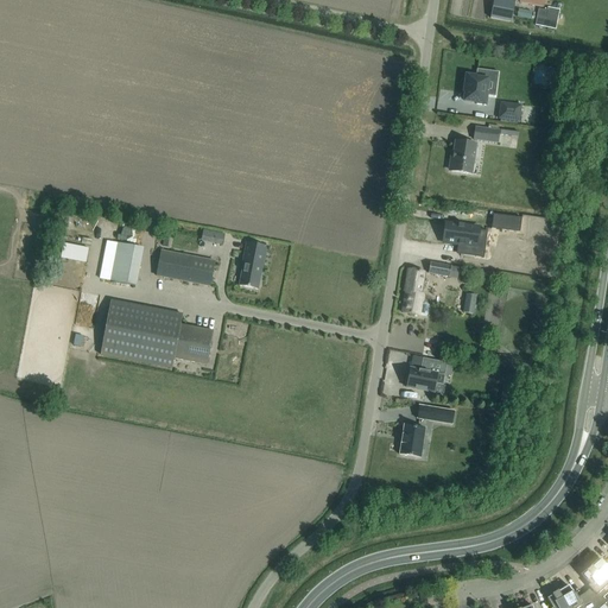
[(507,0),(491,0),(488,18),(511,23),(514,1),(507,0)]
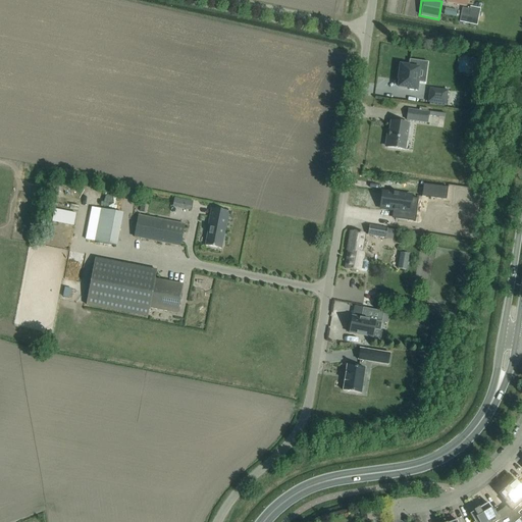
[(462,8),(460,22),(477,25),(480,9),(470,6),(469,9),(462,8)]
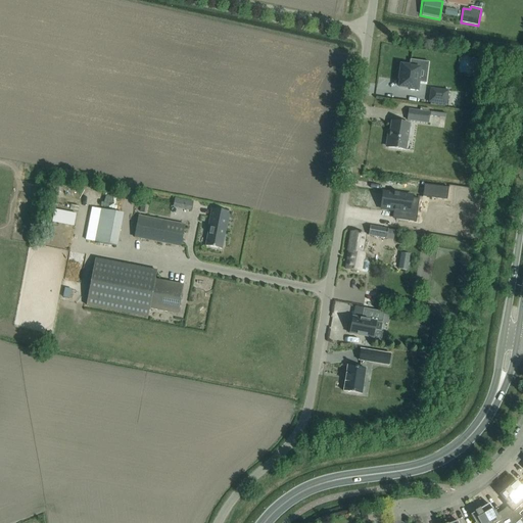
[(400,64),(398,80),(400,80),(399,87),(410,89),(410,90),(418,91),(419,83),(417,83),(419,68),(409,67),(410,66),(400,64)]
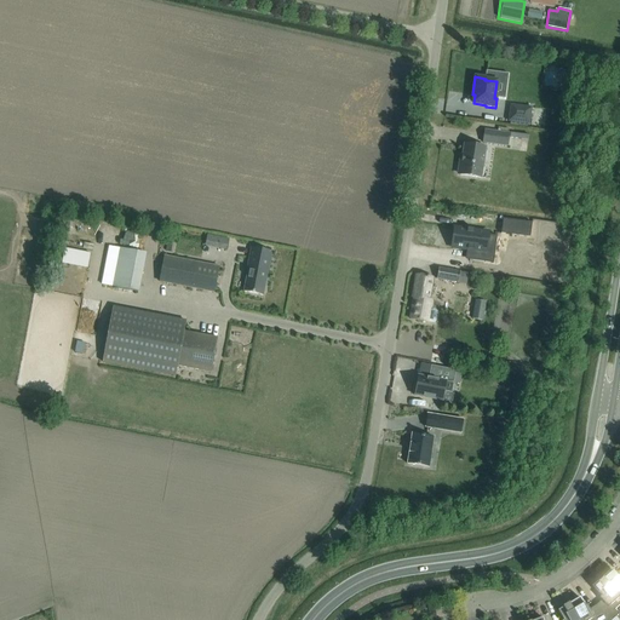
[(510,105),(509,121),(529,124),(532,108),(510,105)]
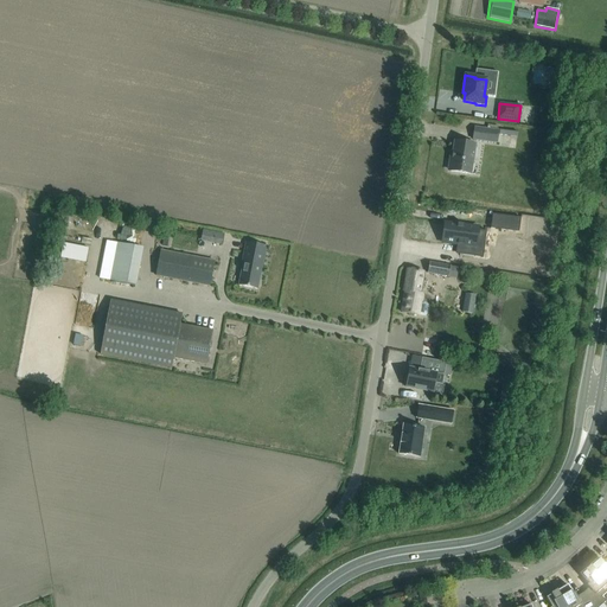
[(474,131),(473,140),(497,144),(498,132),(474,128),(474,131)]
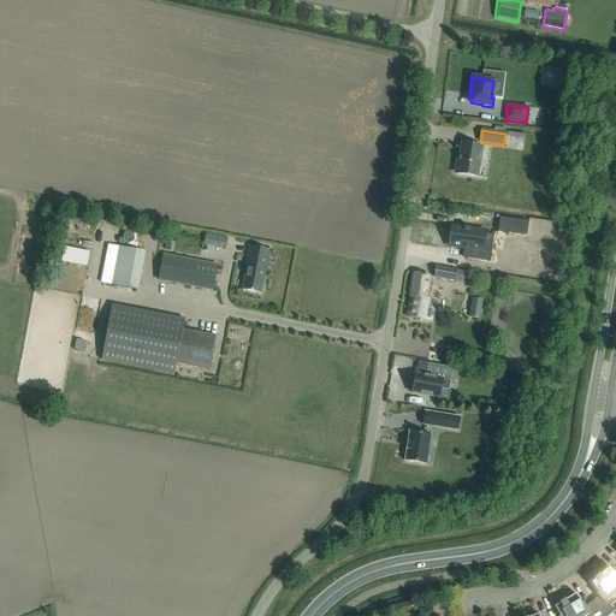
[(456,165),(456,170),(457,171),(457,173),(478,177),(478,176),(477,176),(478,166),(479,167),(483,147),(461,143),(461,144),(460,155),(460,157),(460,161),(458,161),(458,164),(456,165)]
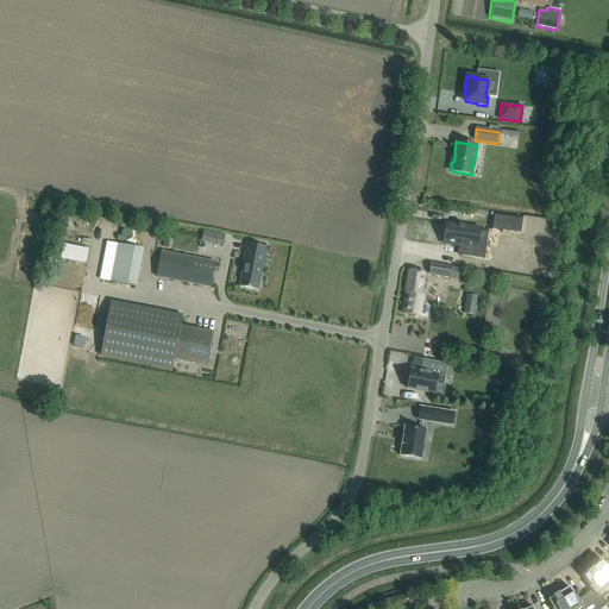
[(494,215),(491,230),(520,233),(522,219),(494,215)]
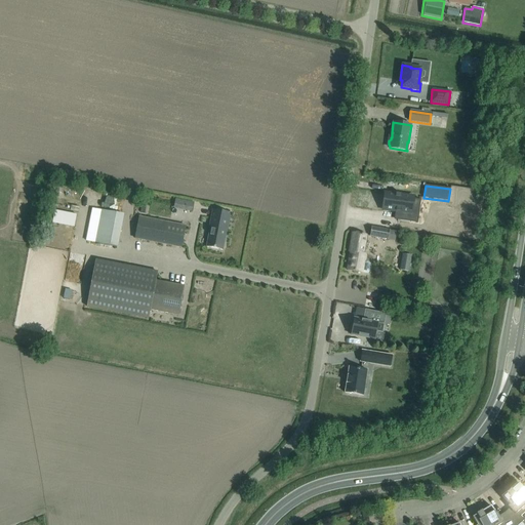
[(85,200),(86,190),(73,188),(72,199),(85,200)]
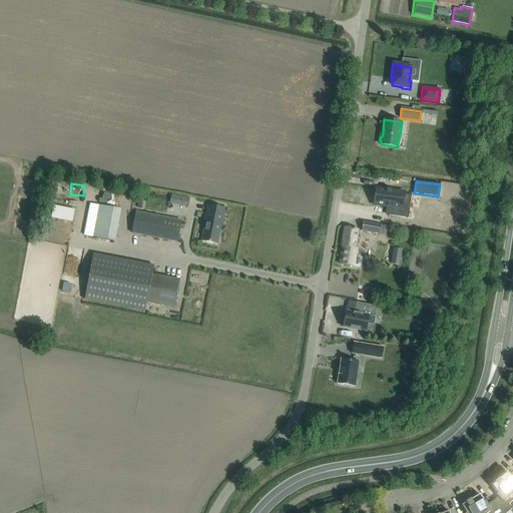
[(378,183),(375,200),(390,203),(389,211),(400,213),(402,202),(410,203),(412,192),(404,190),(404,188),(393,186),(393,185),(388,185),(378,183)]
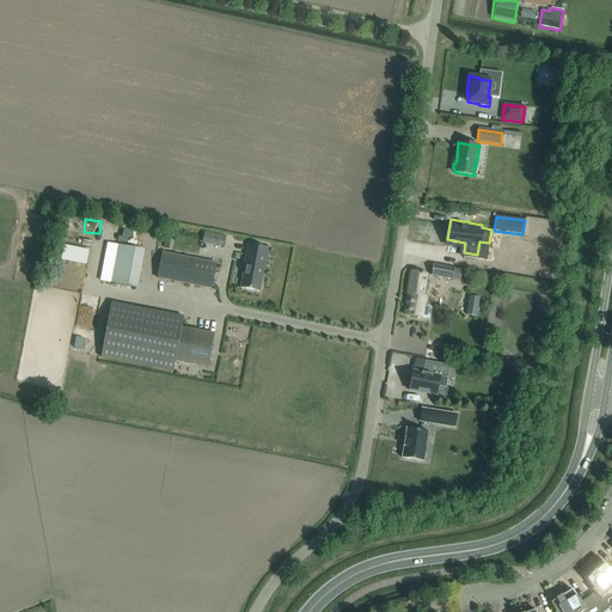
[(117,222),(115,237),(153,243),(154,228),(117,222)]
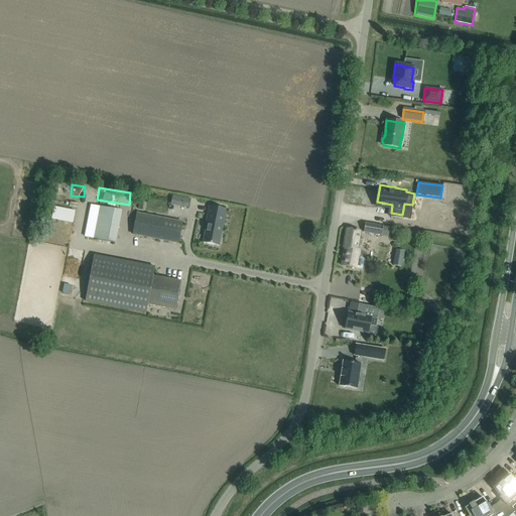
[(227,210),(209,206),(205,228),(206,228),(203,243),(219,246),(222,231),(223,231),(227,210)]
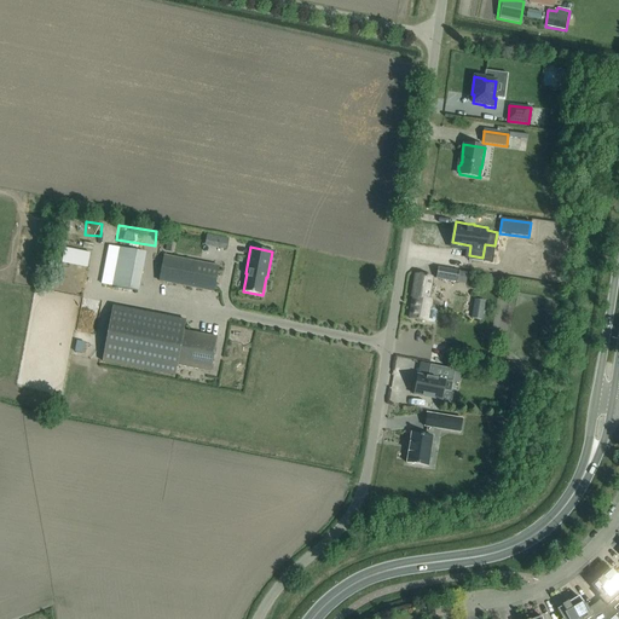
[(137,291),(145,253),(121,248),(114,287),(137,291)]
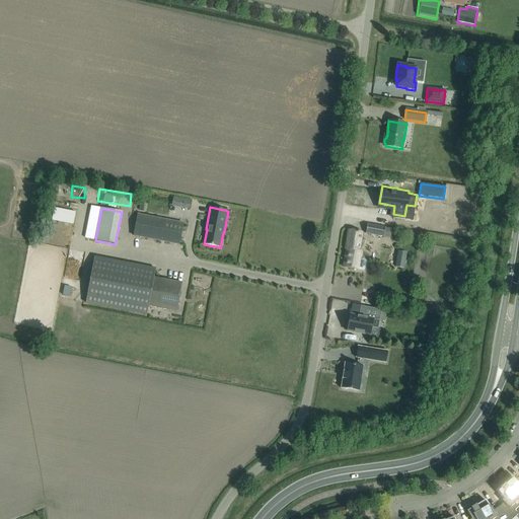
[(138,215),(134,236),(179,244),(183,224),(138,215)]
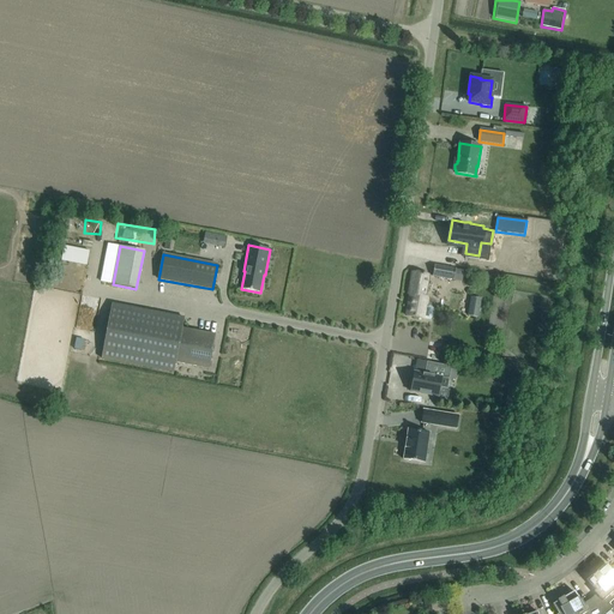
[(434,265),(432,276),(453,280),(456,270),(434,265)]
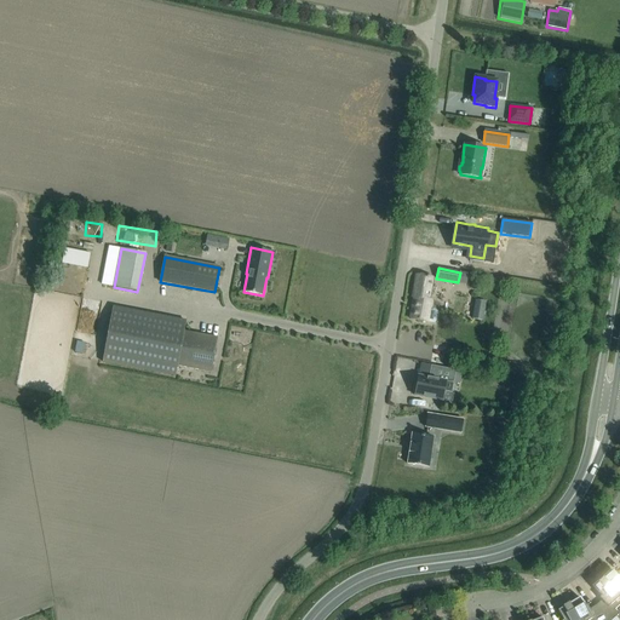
[(414,298),(409,320),(428,322),(434,323),(436,322),(437,313),(436,310),(430,309),(431,300),(430,299),(434,279),(417,275),(413,298),(414,298)]
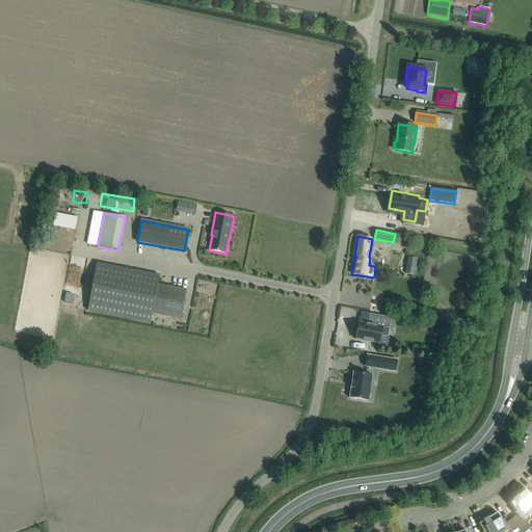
[(408,258),(405,273),(414,275),(417,259),(408,258)]
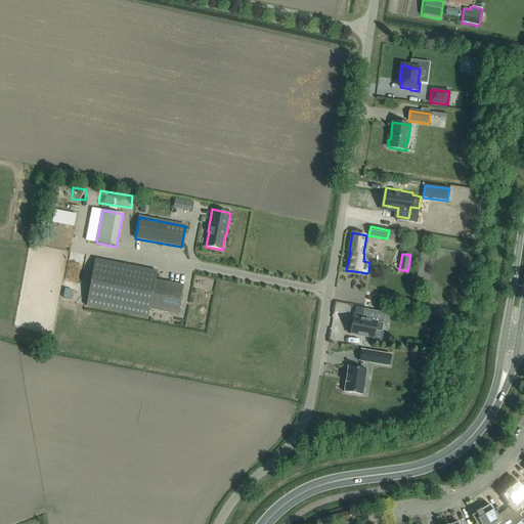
[(86,306),(147,318),(149,309),(178,315),(183,286),(156,280),(157,272),(156,275),(95,263),(86,306)]
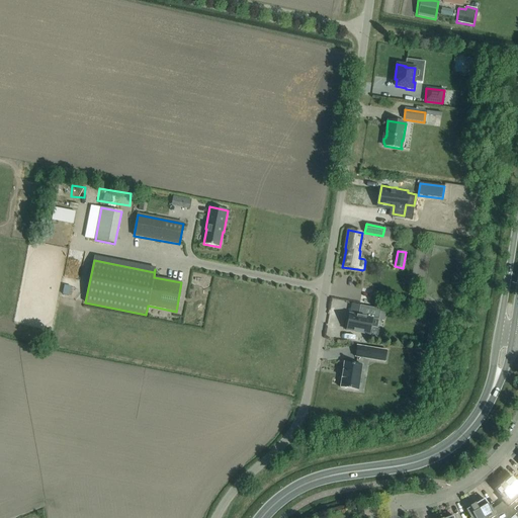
[(188,277),(190,268),(170,264),(168,273),(188,277)]
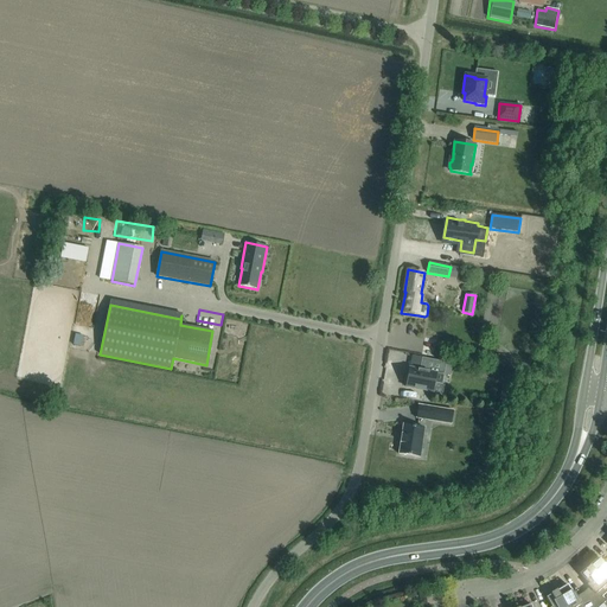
[(408,374),(406,388),(433,393),(435,384),(442,385),(443,375),(446,363),(435,362),(422,359),(420,370),(409,369),(409,370),(410,371),(409,374),(408,374)]
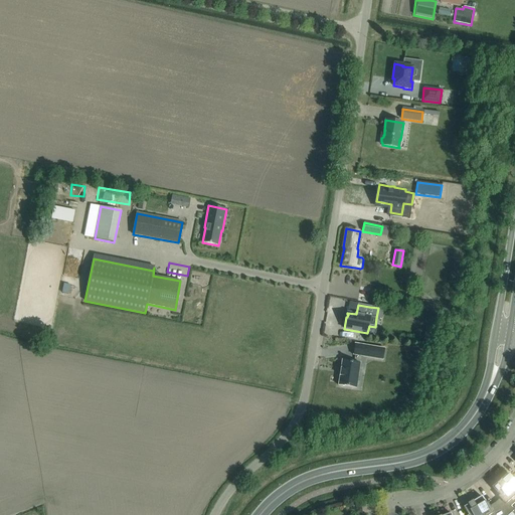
[(355,344),(353,355),(382,360),(384,349),(355,344)]
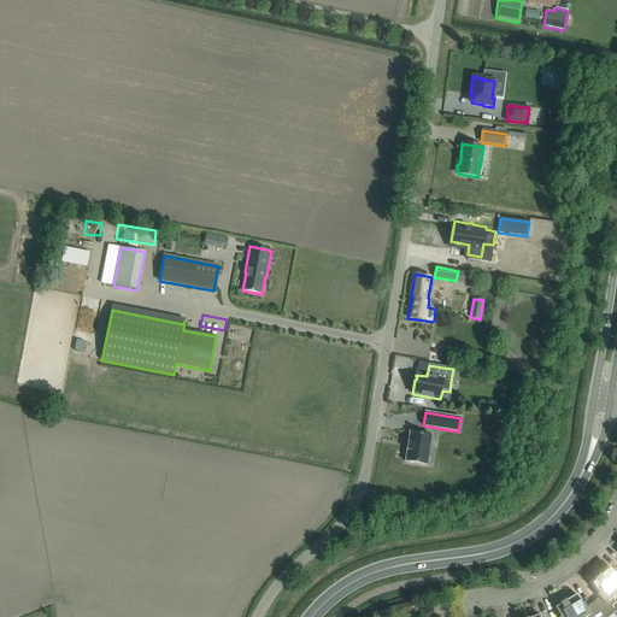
[(410,432),(405,462),(427,465),(432,435),(410,432)]
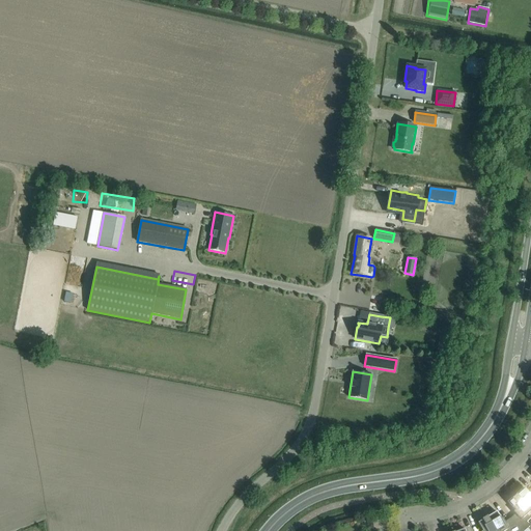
[(530,496),(525,488),(516,496),(530,512),(530,496)]
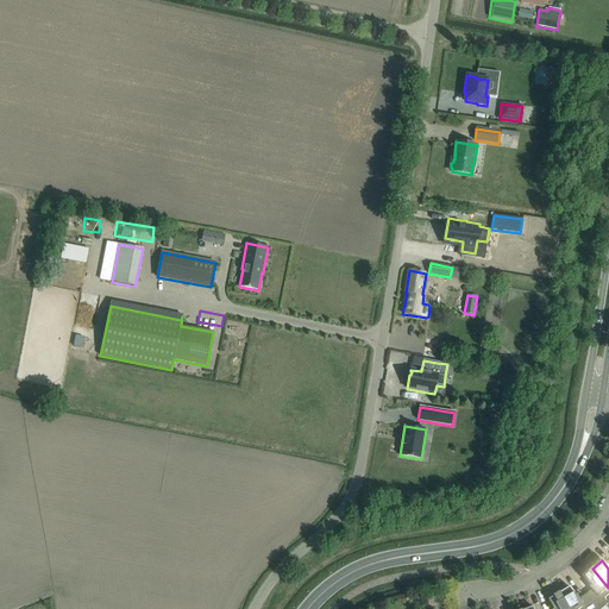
[(608,594),(608,588),(592,569),(583,577),(592,588),(590,590),(585,595),(595,608),(601,608),(608,603),(603,598),(608,594)]
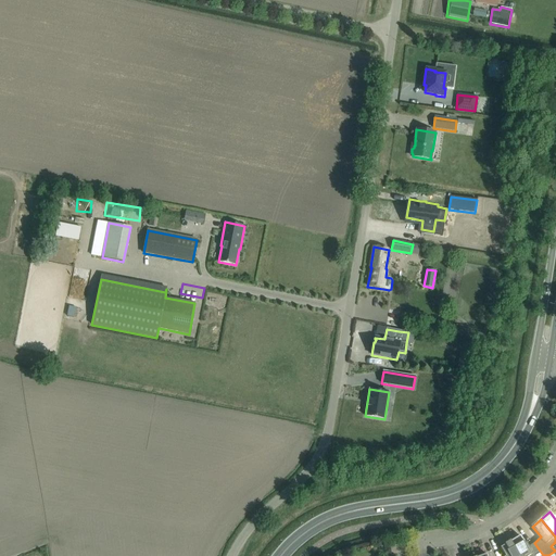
[(520,536),(509,542),(518,555),(543,555),(534,543),(528,546),(527,547),(520,536)]
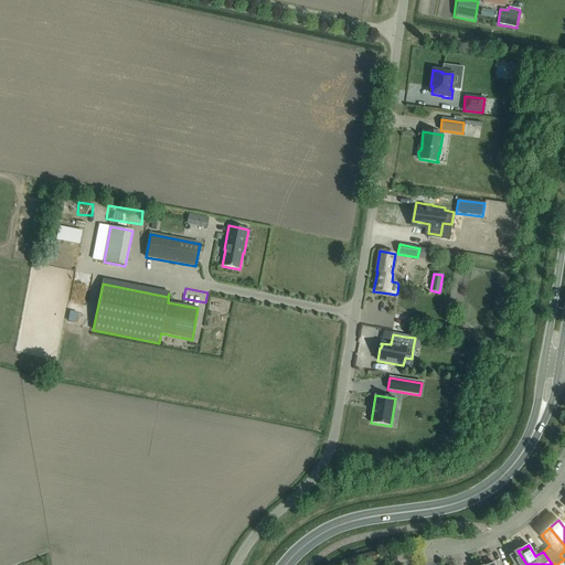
[(526,564),(518,551),(508,556),(512,564),(526,564)]
